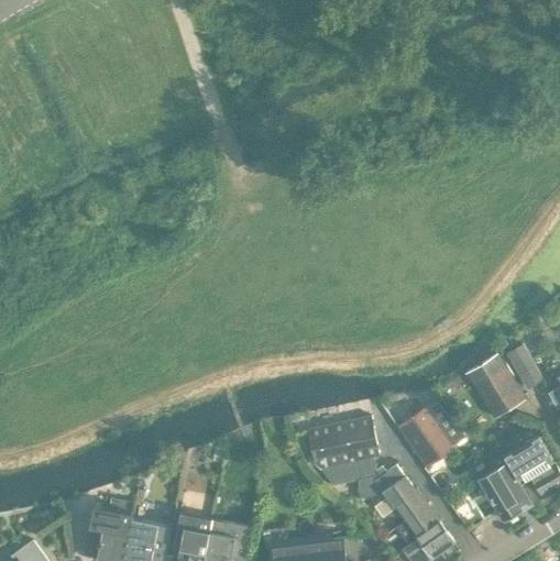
[(520,344),(503,354),(524,391),(541,381),(520,344)]
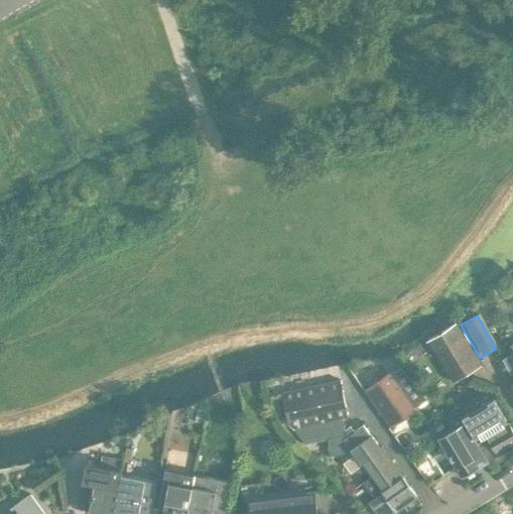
[(425,342),(451,383),(479,366),(453,325),(425,342)]
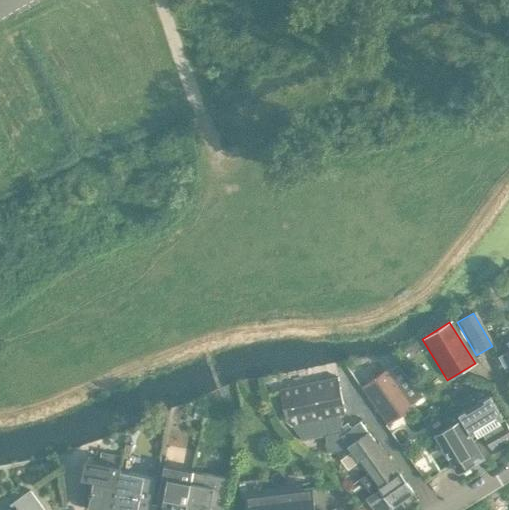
[(508,344),(507,345),(508,348),(508,352),(498,358),(506,372),(508,370),(508,344)]
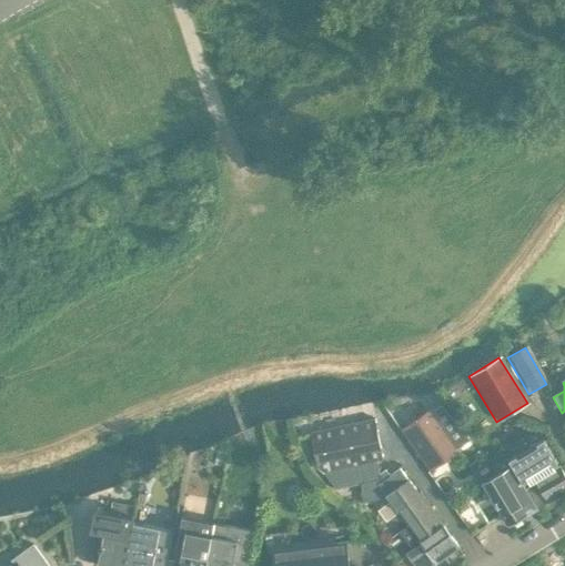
[(323,473),(375,462),(383,461),(371,405),(314,417),(316,432),(308,434),(315,470),(323,473)]
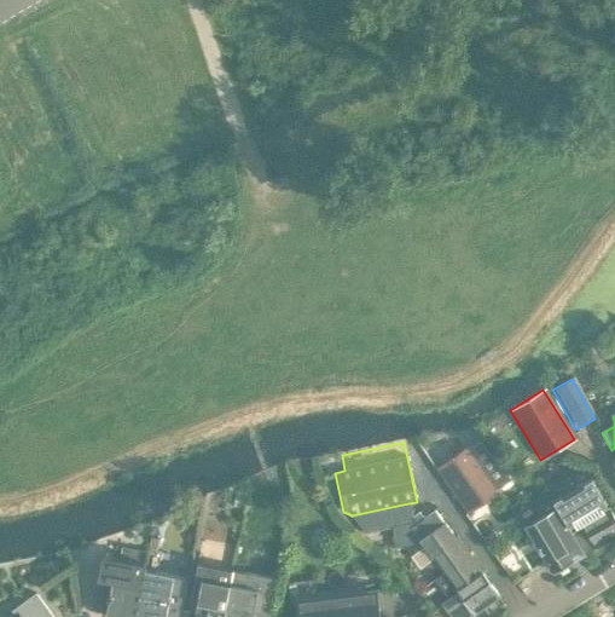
[(497,494),(495,490),(508,480),(477,442),(465,450),(439,471),(470,513),(497,494)]
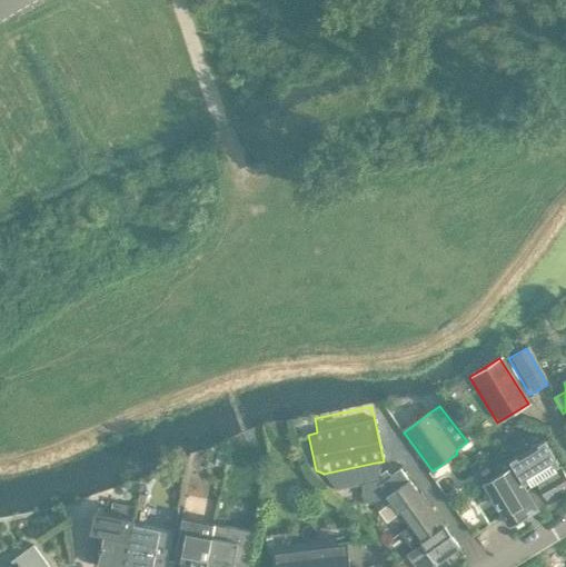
[(508,461),(537,510),(565,493),(565,475),(560,466),(553,470),(550,467),(556,464),(543,440),(508,461)]
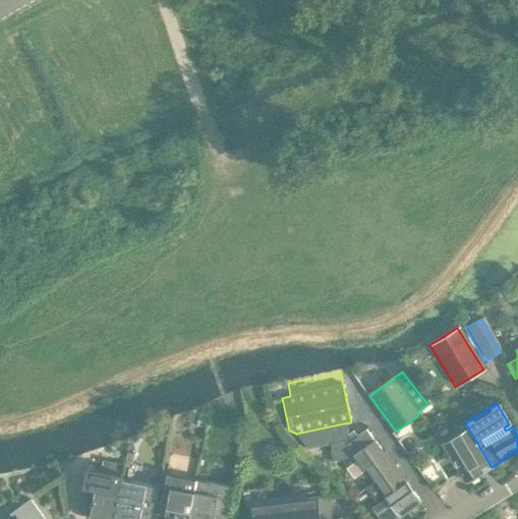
[(492,467),(465,422),(454,429),(458,436),(443,445),(466,482),(492,467)]
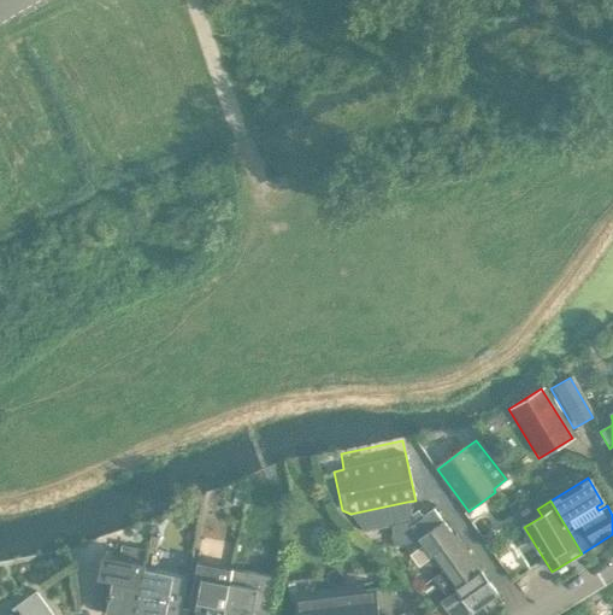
[(407,502),(351,514),(364,533),(388,529),(388,531),(411,526),(410,519),(407,502)]
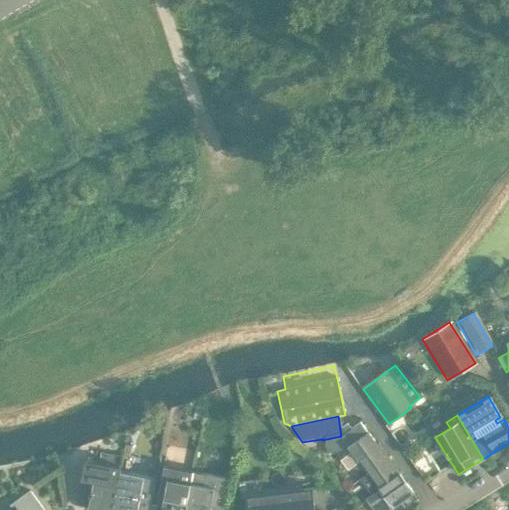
[(341,436),(322,440),(325,454),(342,451),(340,459),(350,452),(353,458),(354,456),(356,459),(376,445),(360,424),(352,430),(348,425),(340,430),(341,436)]
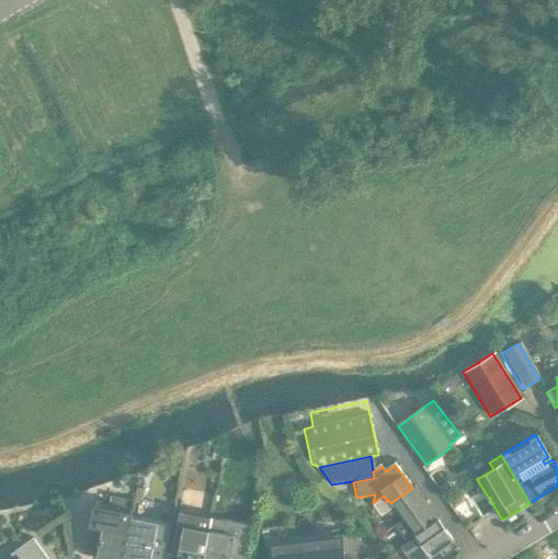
[(391,527),(424,503),(413,487),(412,488),(390,503),(388,500),(387,502),(390,508),(380,513),(382,515),(391,515),(394,514),(398,521),(390,527),(391,527)]
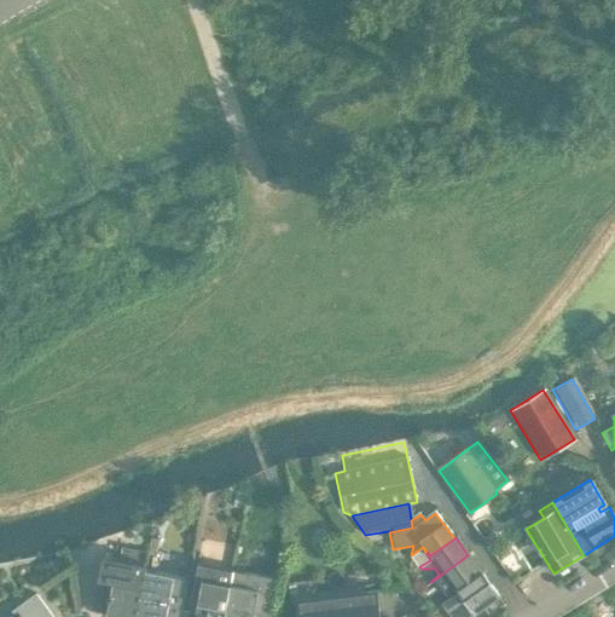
[(453,590),(480,572),(468,555),(431,582),(445,601),(456,594),(453,590)]
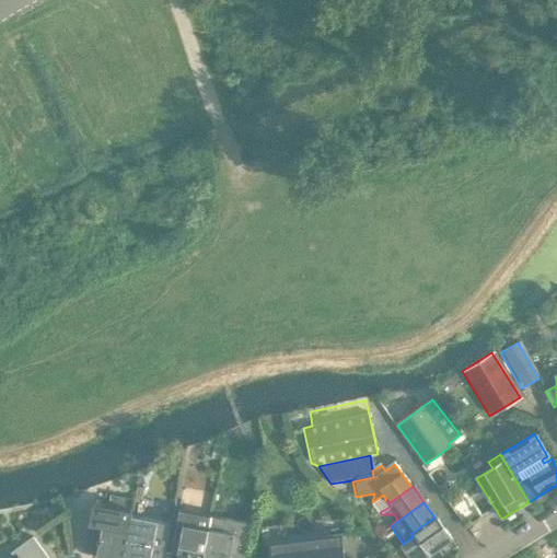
[(201,557),(204,547),(202,546),(207,518),(176,512),(172,541),(167,557),(201,557)]
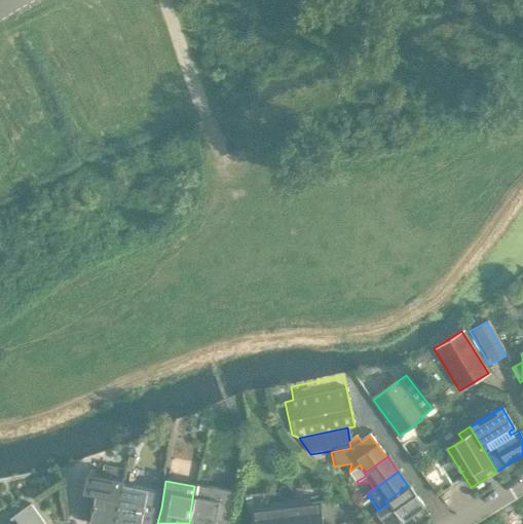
[(119,494),(113,523),(152,523),(156,507),(154,507),(156,492),(120,485),(118,494),(119,494)]
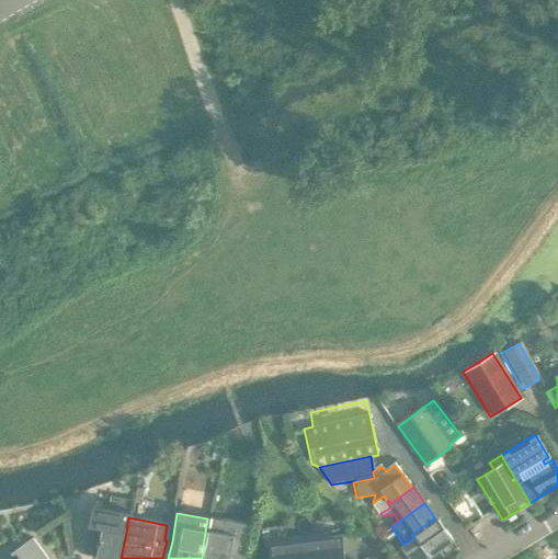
[(204,548),(202,558),(241,558),(248,525),(209,518),(204,548)]
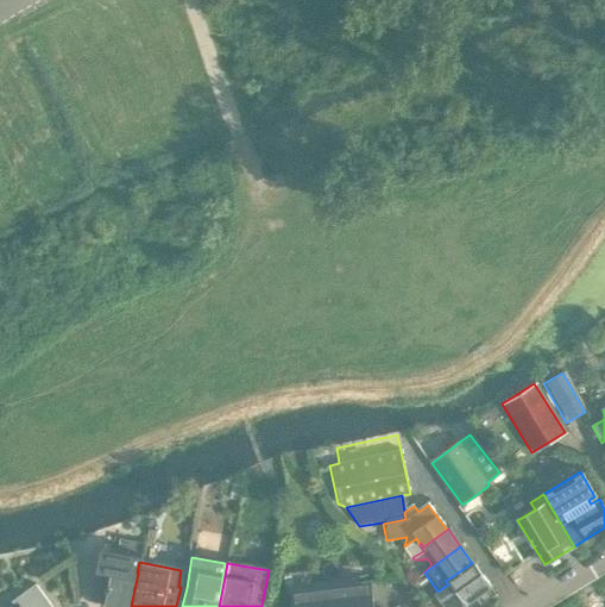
[(490,588),(472,563),(446,581),(448,584),(438,592),(433,595),(441,606),(480,606),(474,598),(490,588)]
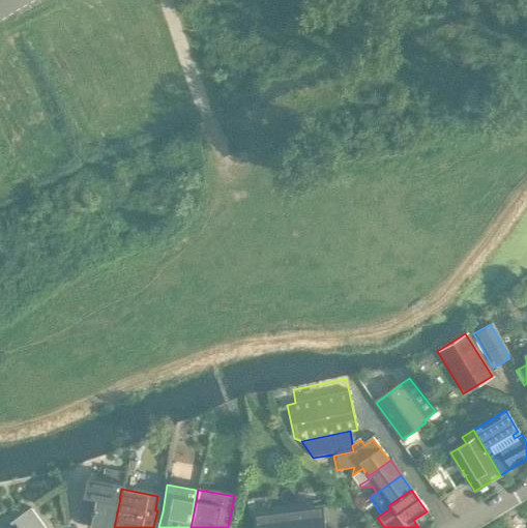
[(114,527),(120,498),(119,498),(83,492),(82,498),(78,524),(90,526),(90,527),(114,527)]
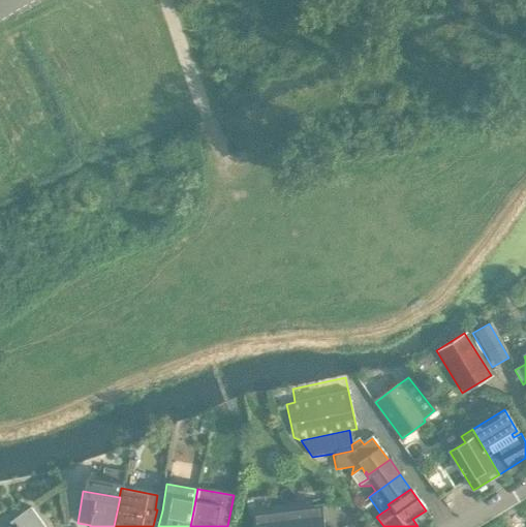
[(325,526),(321,505),(252,516),(254,526),(325,526)]
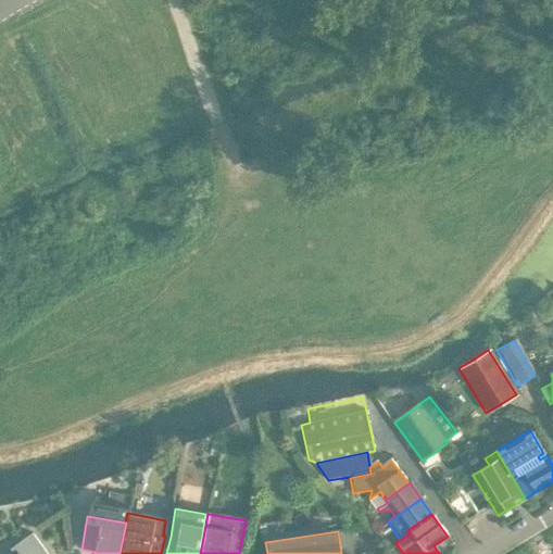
[(46,553),(32,534),(10,550),(12,553),(46,553)]
